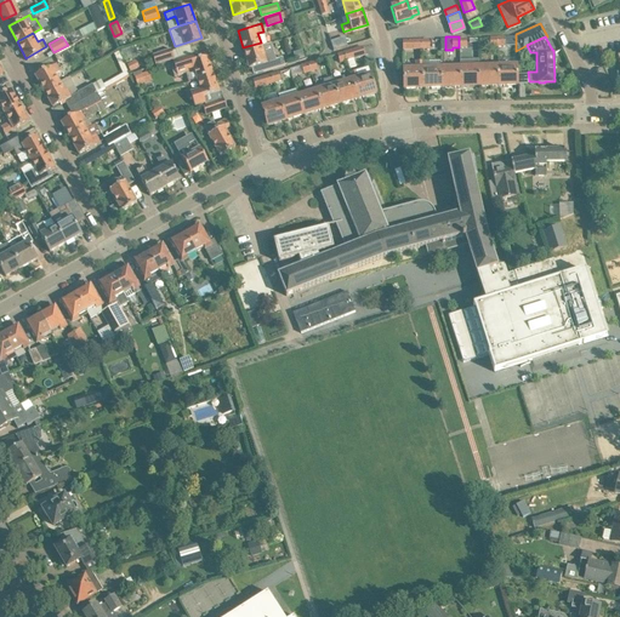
[(261,43),(243,47),(249,66),(250,64),(262,61),(265,68),(284,62),(282,55),(274,57),(273,50),(263,52),(261,44),(261,43)]
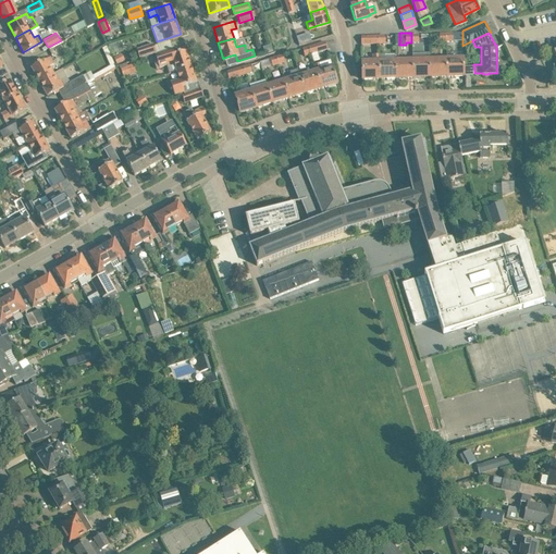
[(324,39),(308,45),(310,52),(326,47),(324,39)]
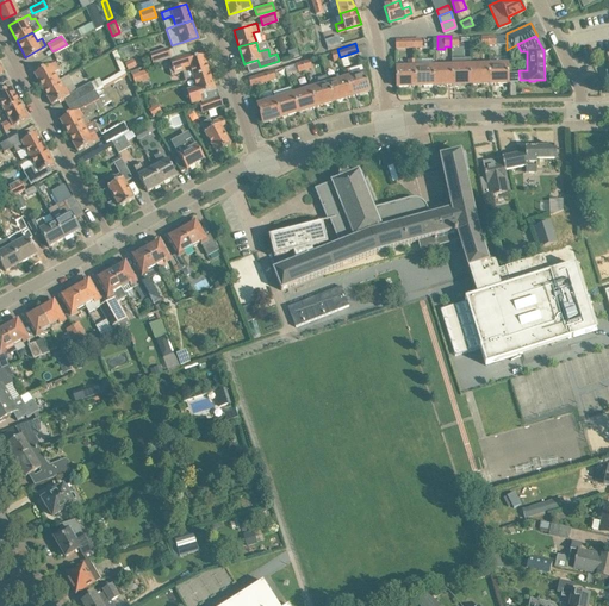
[(151,61),(169,54),(167,45),(149,51),(151,61)]
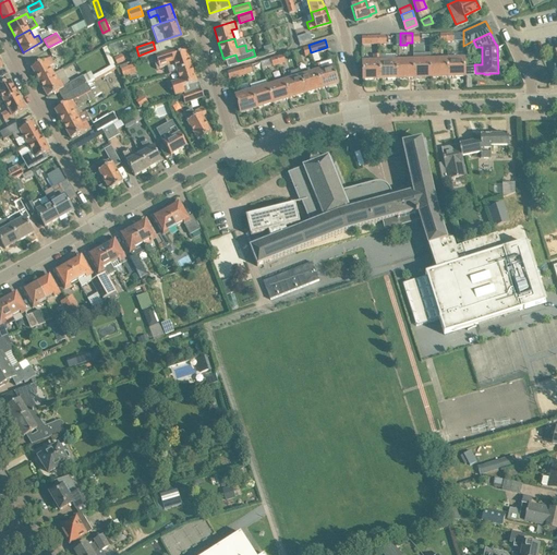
[(270,43),(263,45),(265,51),(273,49),(270,43)]
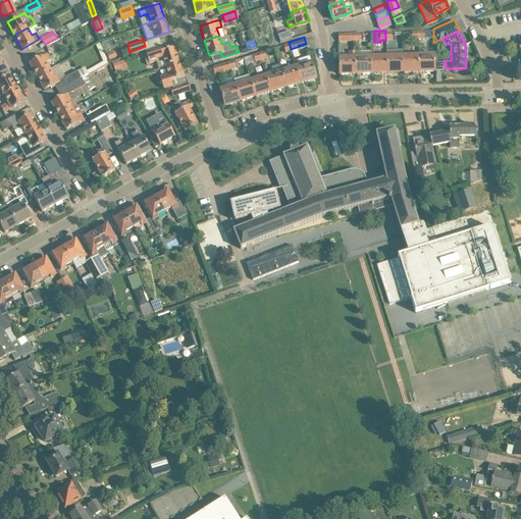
[(158,66),(164,64),(178,60),(173,46),(163,49),(161,43),(144,49),(146,54),(144,55),(146,62),(156,59),(158,66)]
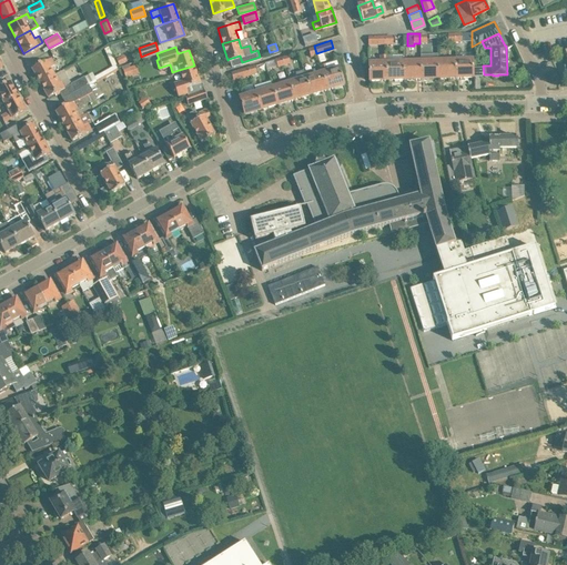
[(127,59),(123,52),(115,57),(119,63),(127,59)]
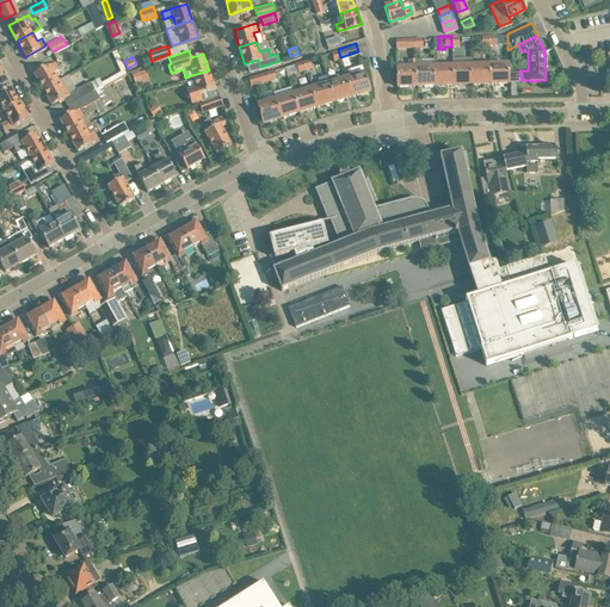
[(34,72),(42,86),(66,73),(61,64),(57,66),(54,60),(34,72)]
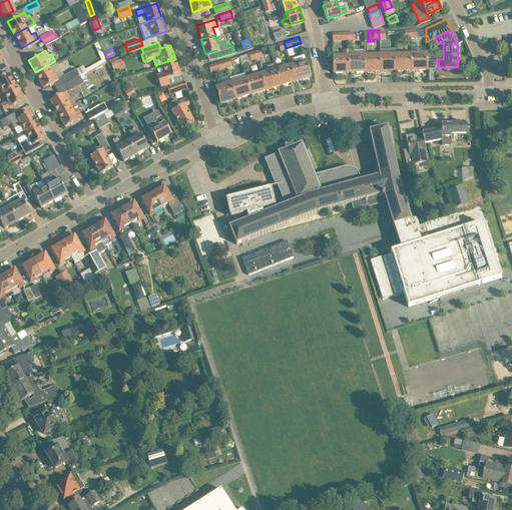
[(349,70),(348,50),(343,50),(343,54),(333,55),(333,71),(349,70)]
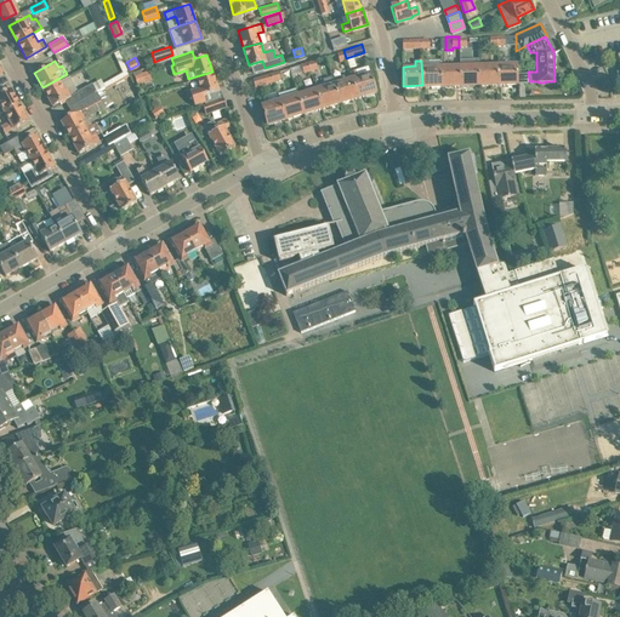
[(441,61),(421,61),(422,85),(441,85),(441,66),(441,61)]
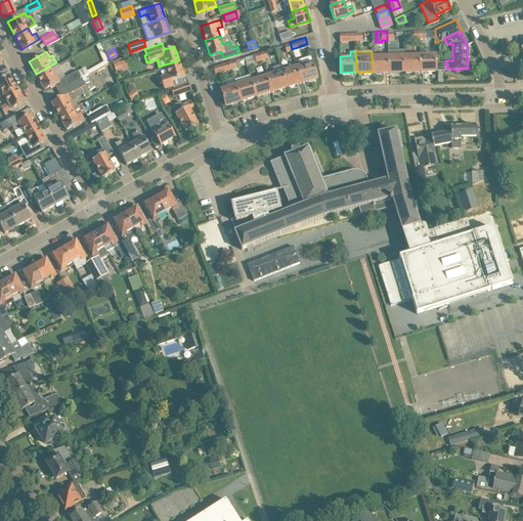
[(262,58),(260,52),(254,54),(255,60),(262,58)]
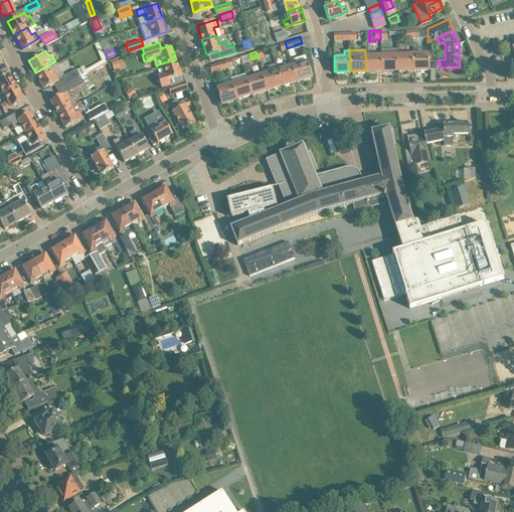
[(411,52),(396,53),(397,69),(412,68),(411,52)]
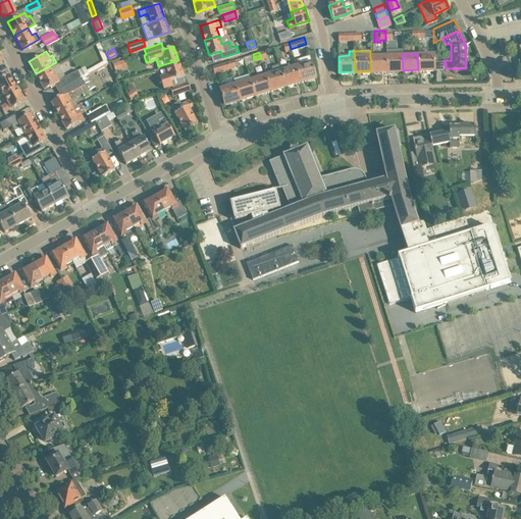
[(433,53),(417,53),(418,69),(434,69),(433,53)]
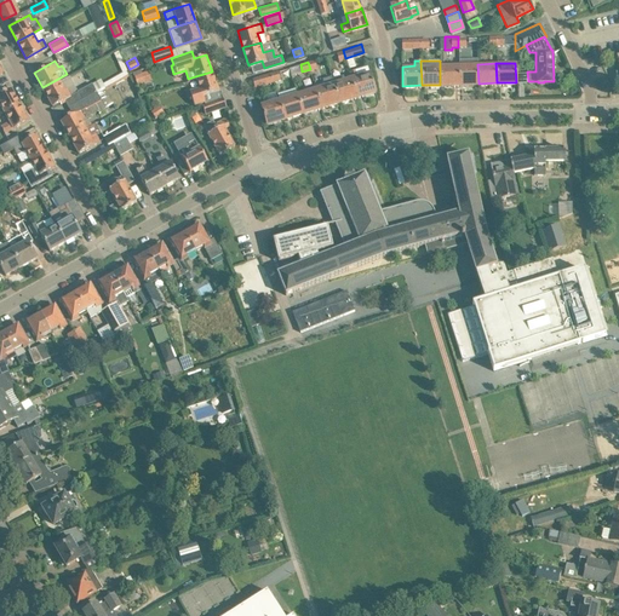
[(458,64),(440,65),(440,85),(459,84),(458,64)]
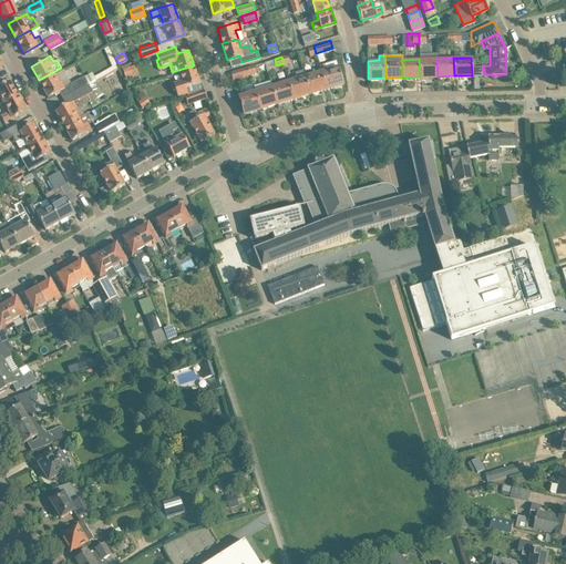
[(436,59),(419,59),(420,77),(438,77),(436,59)]
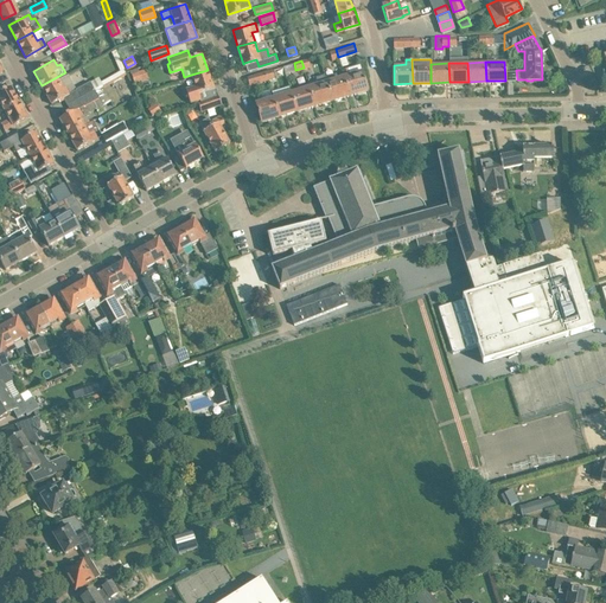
[(350,72),(348,66),(342,68),(344,75),(349,94),(367,88),(362,70),(350,72)]
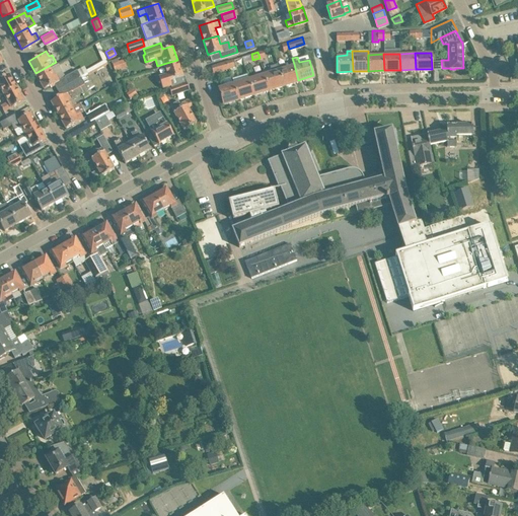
[(112,61),(115,68),(123,66),(121,58),(112,61)]
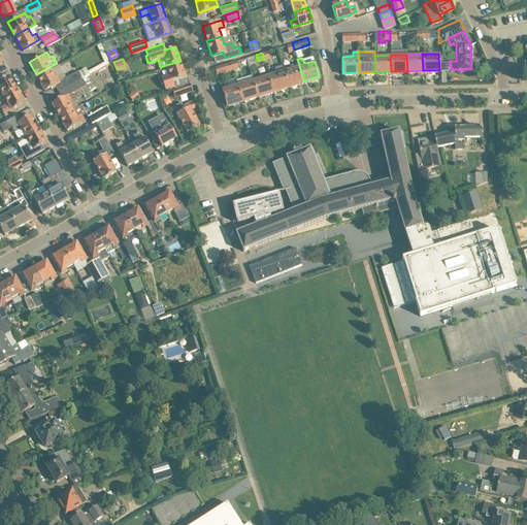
[(173,85),(173,87),(189,81),(187,74),(185,75),(180,61),(166,65),(169,73),(161,76),(165,88),(173,85)]
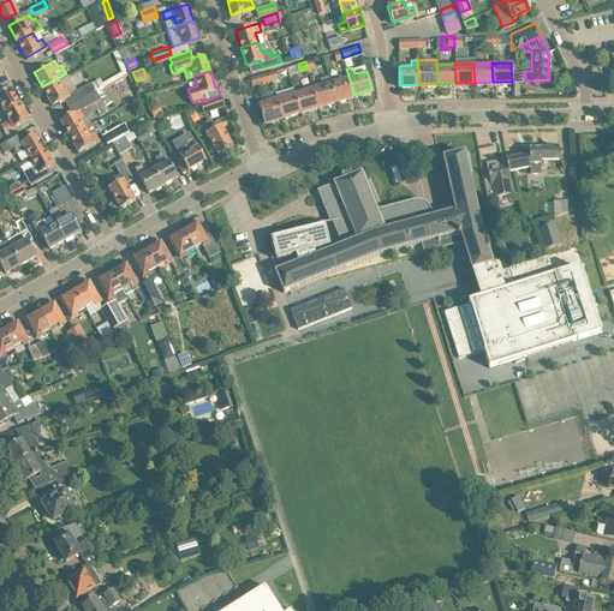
[(249,77),(251,84),(270,78),(268,71),(249,77)]
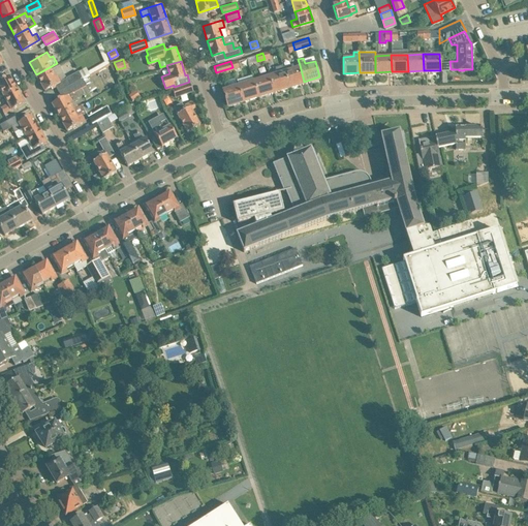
[(55,84),(62,80),(60,76),(65,74),(58,62),(57,63),(36,74),(44,89),(55,84)]
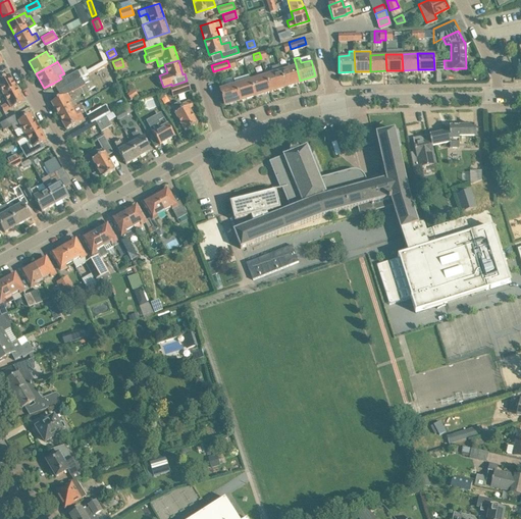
[(272,71),(265,73),(270,90),(284,85),(278,64),(278,62),(270,64),(272,71)]
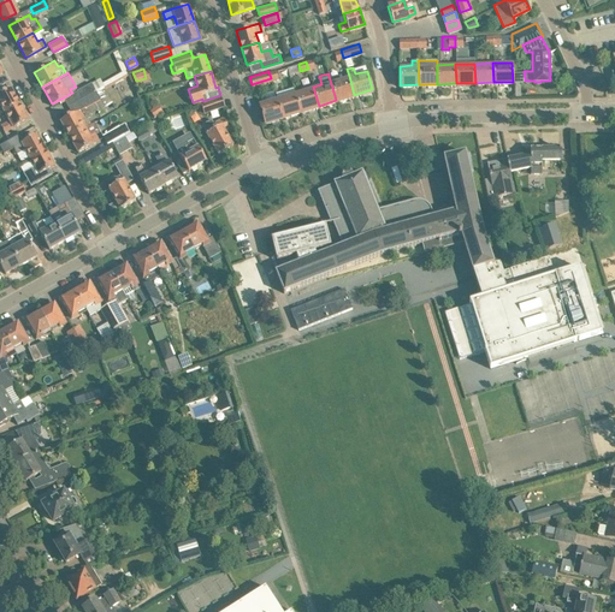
[(329,76),(336,100),(354,95),(349,76),(339,78),(337,73),(329,76)]
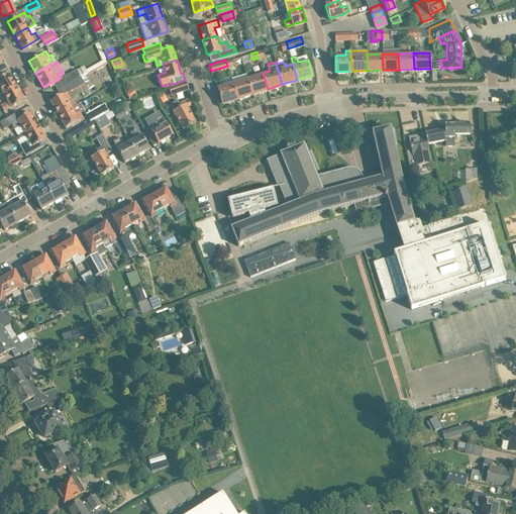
[(54,82),(57,88),(80,75),(77,69),(61,78),(54,82)]
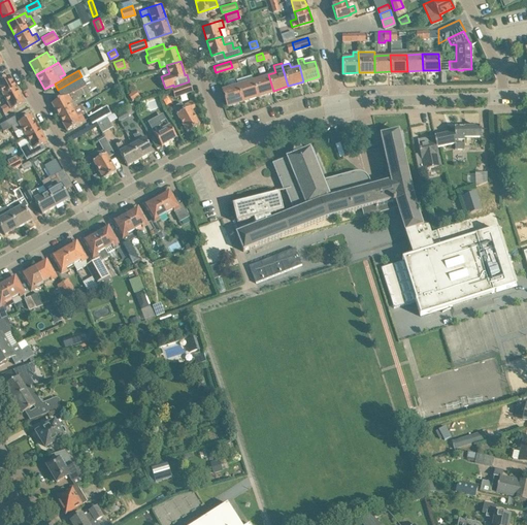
[(0,88),(3,94),(15,87),(8,73),(0,77),(0,88)]
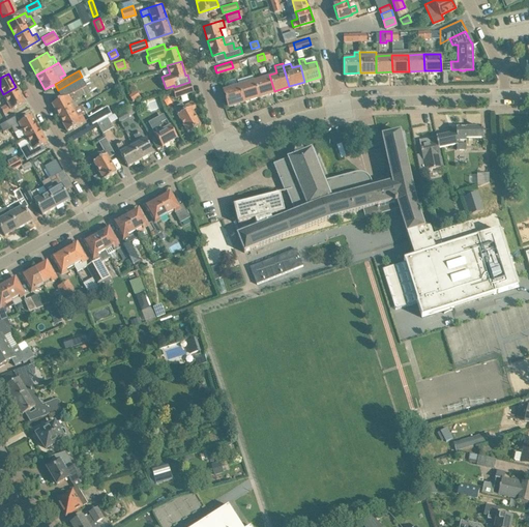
[(259,95),(254,80),(253,75),(237,79),(239,84),(238,84),(243,100),(259,95)]
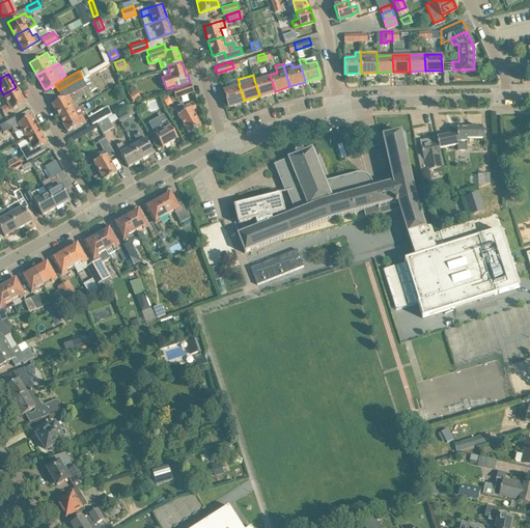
[(270,75),(254,80),(259,95),(275,91),(270,75)]
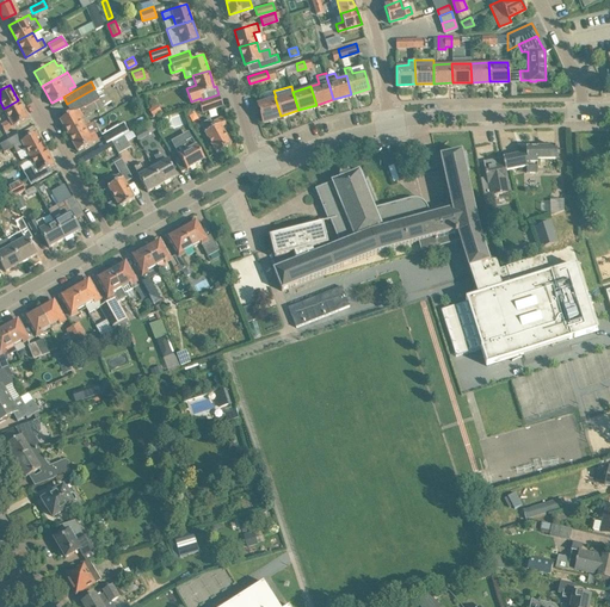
[(67,104),(71,111),(80,106),(98,95),(94,88),(67,104)]
